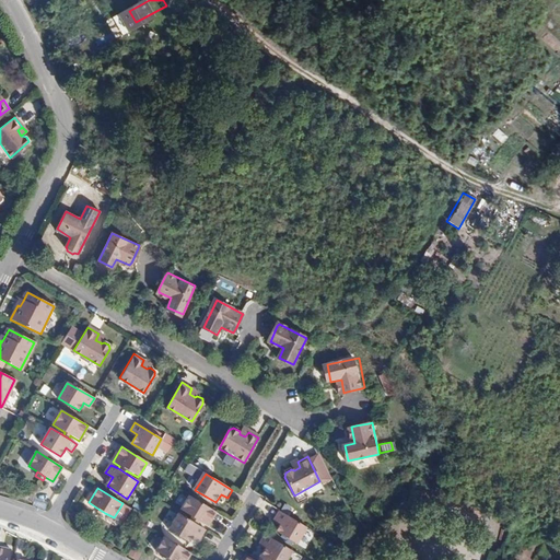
[(209,528),(218,513),(191,498),(183,511),(196,520),(194,523),(200,527),(202,524),(209,528)]
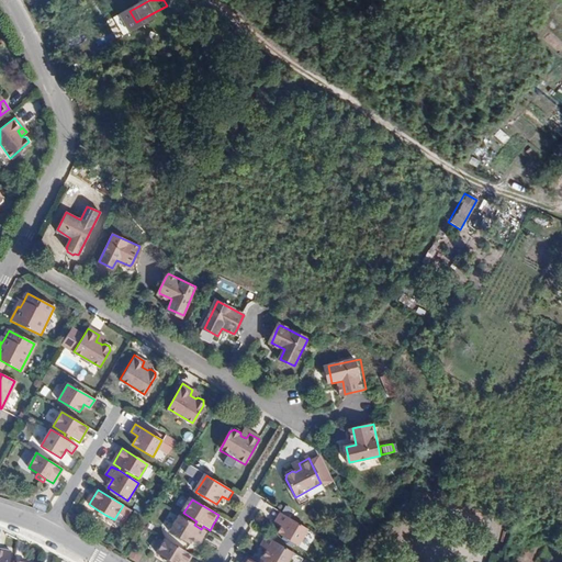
[(105,515),(97,509),(94,514),(103,518),(105,515)]
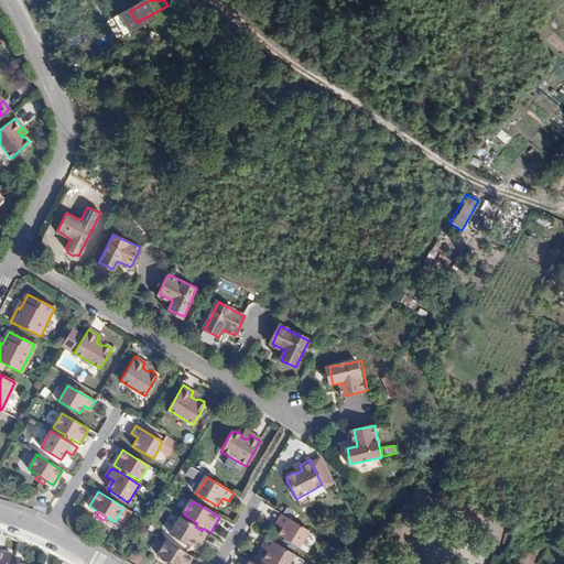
[(300,549),(310,532),(283,517),(279,524),(284,528),(282,532),(279,537),(300,549)]
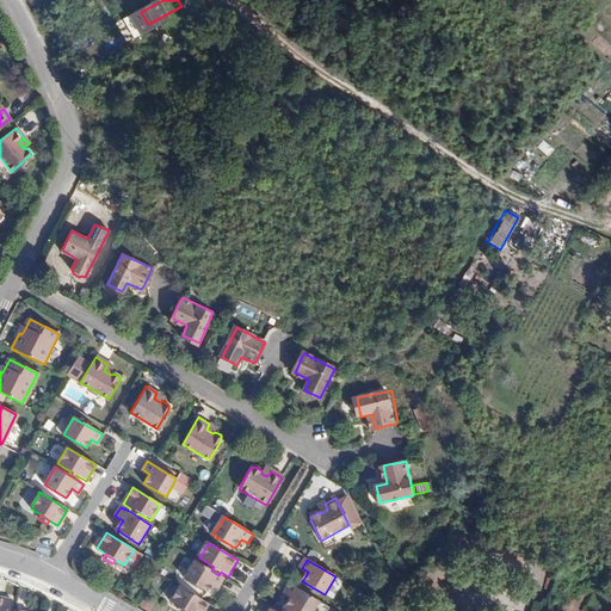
[(221,587),(226,580),(218,575),(211,571),(196,562),(186,579),(207,591),(210,586),(213,582),(221,587)]
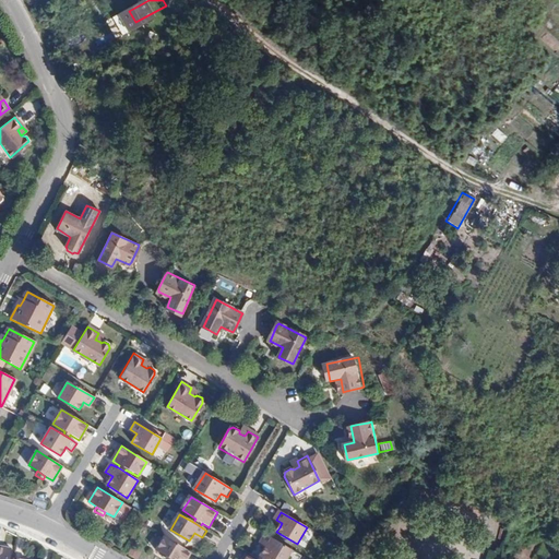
[(269,558),(286,558),(293,550),(266,535),(263,543),(268,546),(265,549),(262,555),(269,558)]
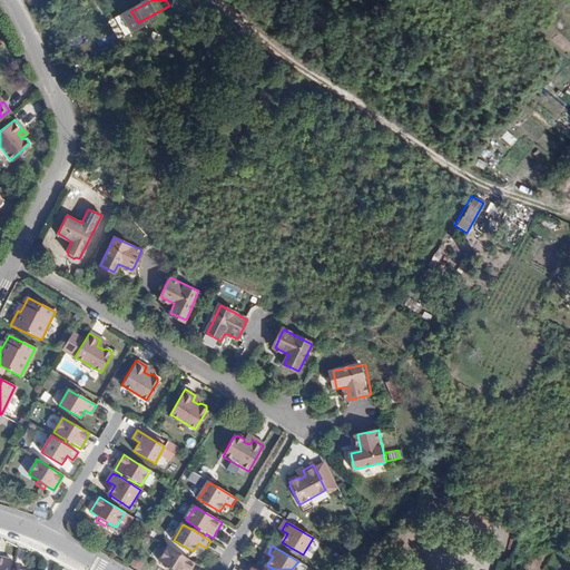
[(192,569),(196,564),(169,548),(160,563),(172,569),(192,569)]
